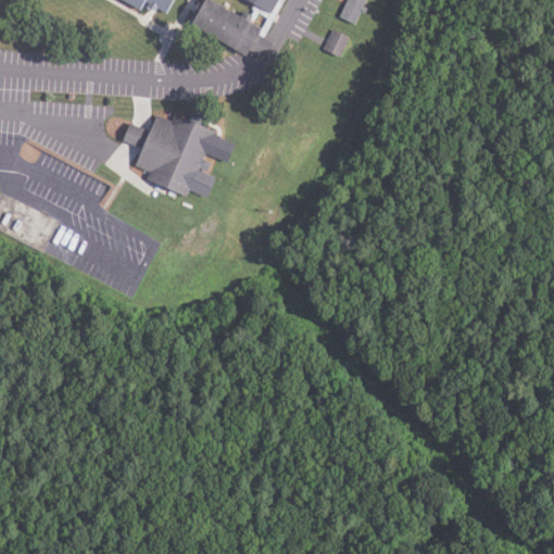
[(122,0),(172,0),(165,12),(155,7),(153,12),(143,7),(140,10),(122,0)]
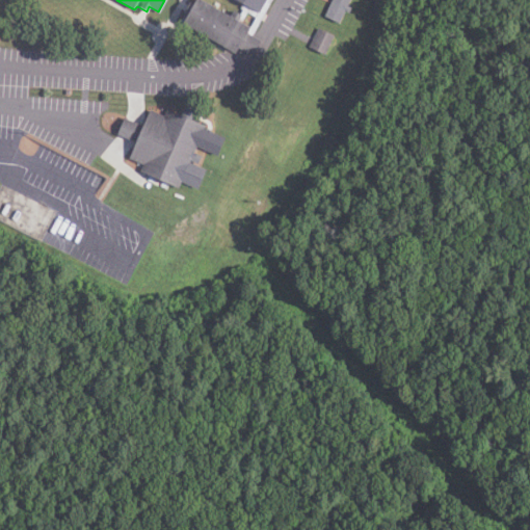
[(185,23),(188,18),(184,15),(191,2),(194,4),(196,0),(204,0),(231,16),(233,11),(241,17),(238,21),(250,28),(236,53),(185,23)]
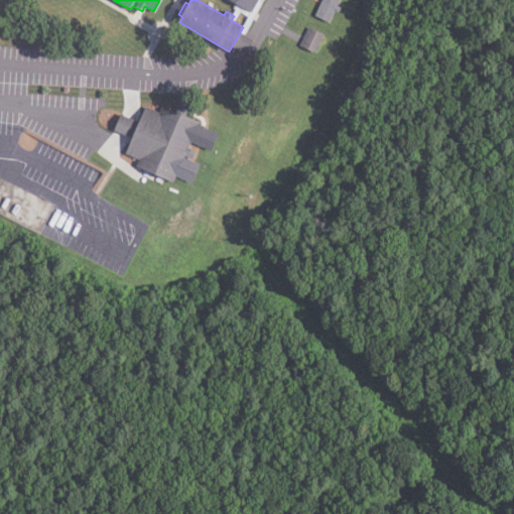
[(258,0),(251,13),(227,0),(258,0)]
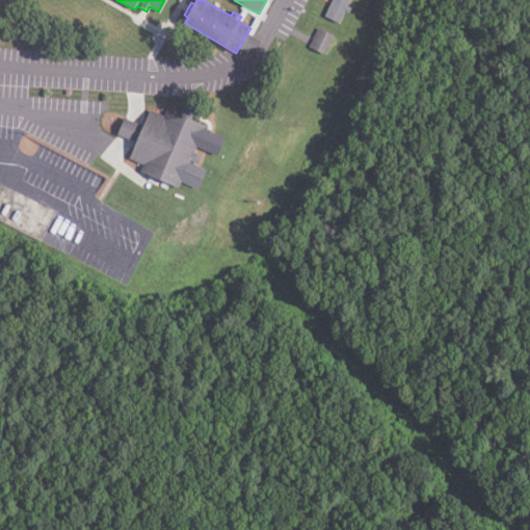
[(324,17),(332,0),(351,0),(348,7),(351,8),(349,12),(344,10),(339,23),(324,17)]
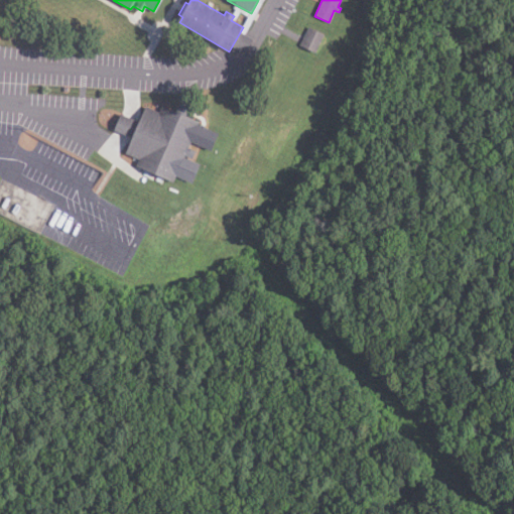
[(307,28),(324,35),(315,54),(299,47),(307,28)]
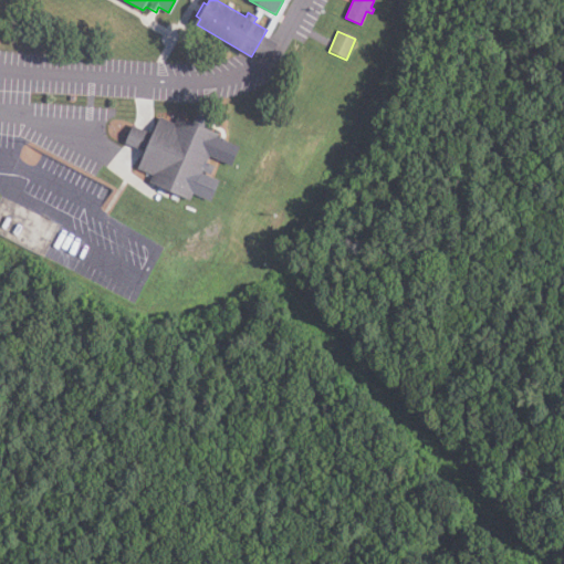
[(188,200),(149,184),(152,177),(136,170),(143,153),(122,144),(131,123),(152,132),(158,116),(173,122),(175,115),(220,134),(218,138),(238,147),(230,165),(207,155),(204,164),(211,167),(207,178),(218,183),(210,200),(191,192),(188,200)]
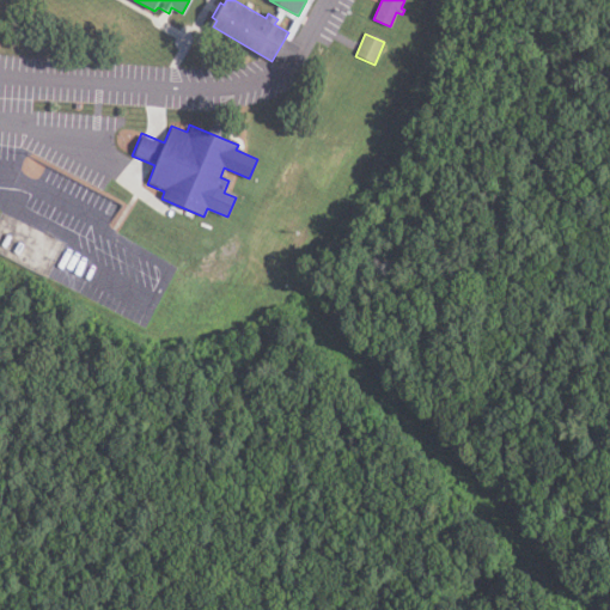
All buildings are outlined.
